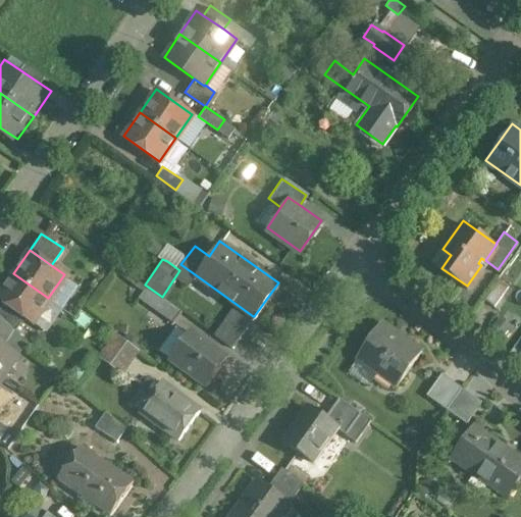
[(48,298),(13,273),(0,292),(0,299),(3,301),(23,315),(32,321),(48,298)]
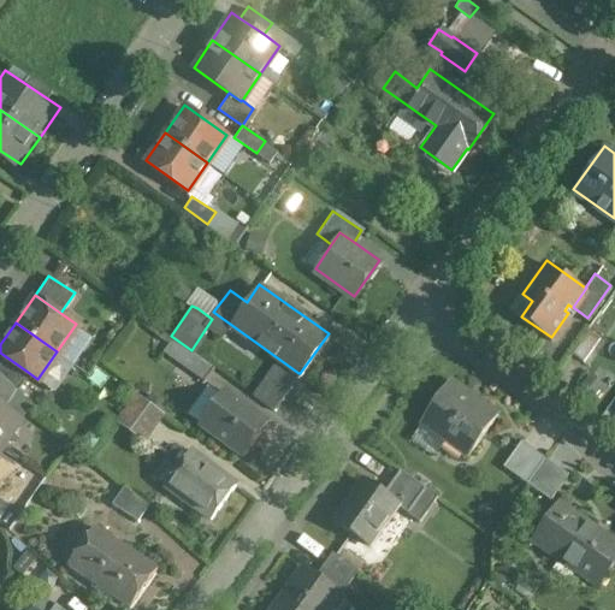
[(587,327),(571,350),(583,359),(599,335),(587,327)]
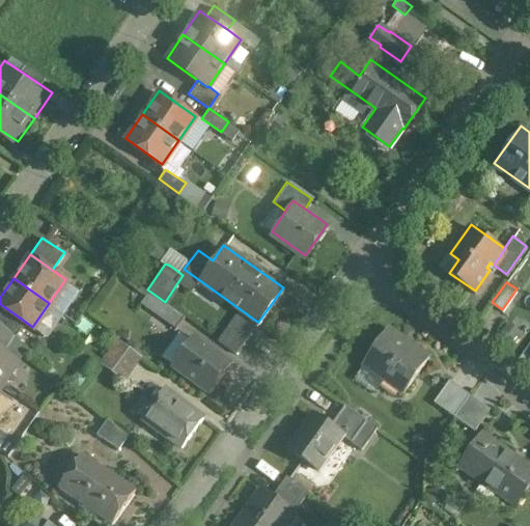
[(165,302),(147,289),(140,301),(175,327),(184,314),(165,302)]
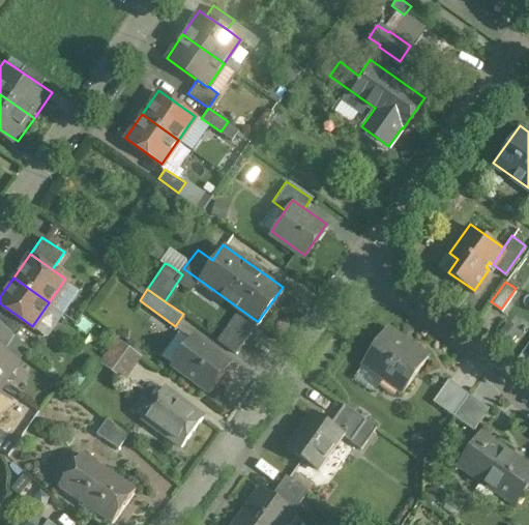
[(24,320),(3,305),(0,311),(0,321),(15,333),(24,320)]
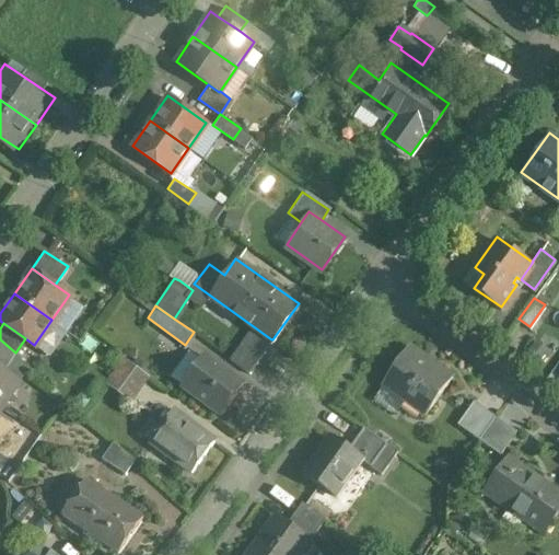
[(252,325),(229,357),(249,371),(271,339),(252,325)]
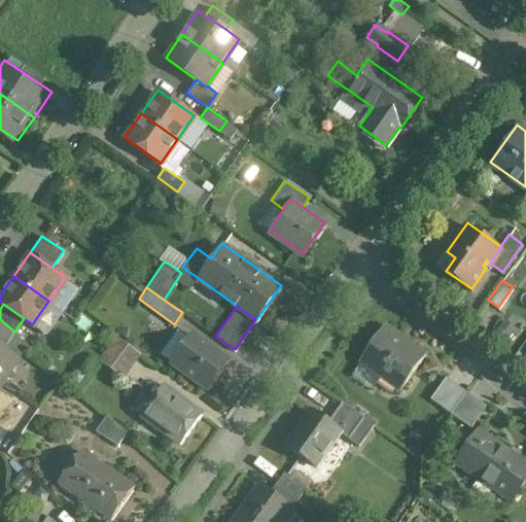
[(14,332),(0,319),(0,379),(1,380),(18,356),(14,354),(4,347),(14,332)]
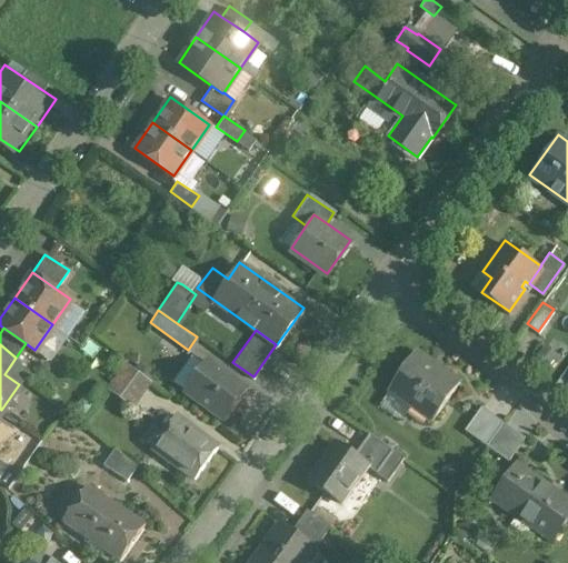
[(458,379),(417,349),(389,388),(431,416),(458,379)]
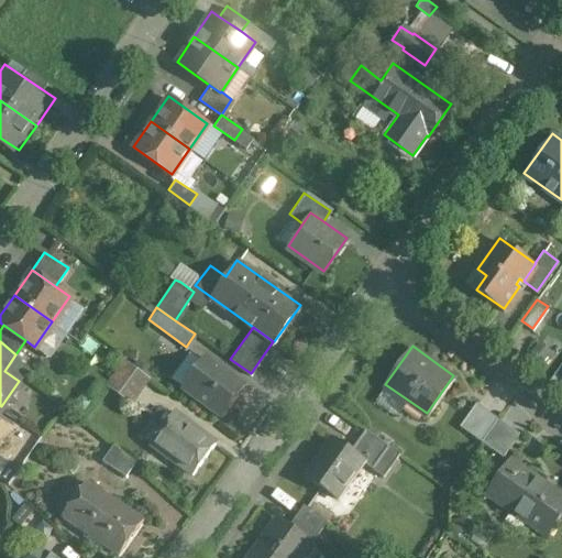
[(15,354),(4,371),(15,379),(24,364),(15,354)]
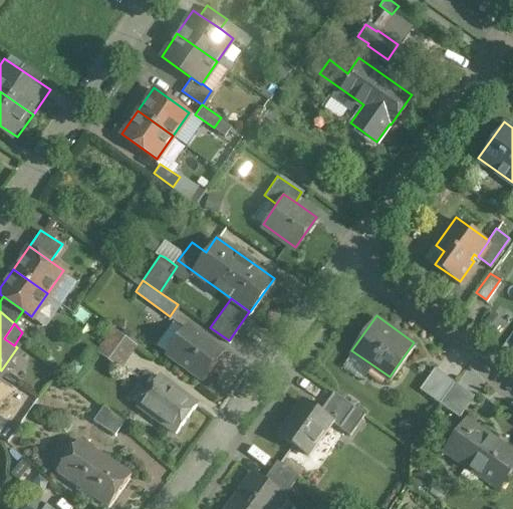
[(222,350),(187,324),(167,351),(203,377),(222,350)]
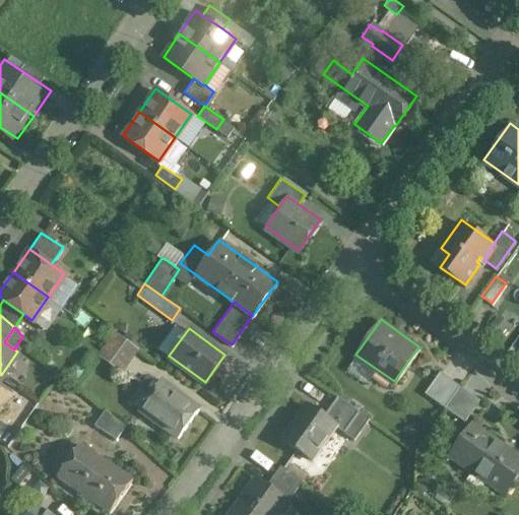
[(135,347),(116,332),(100,353),(120,369),(135,347)]
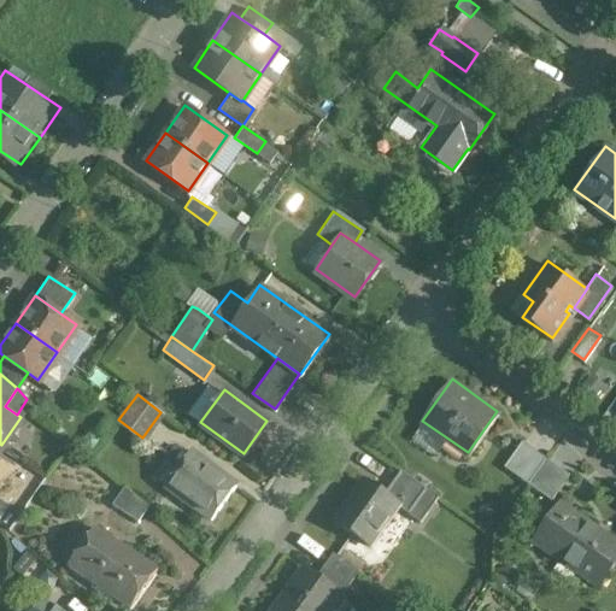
[(522,439),(503,464),(527,481),(545,456),(522,439)]
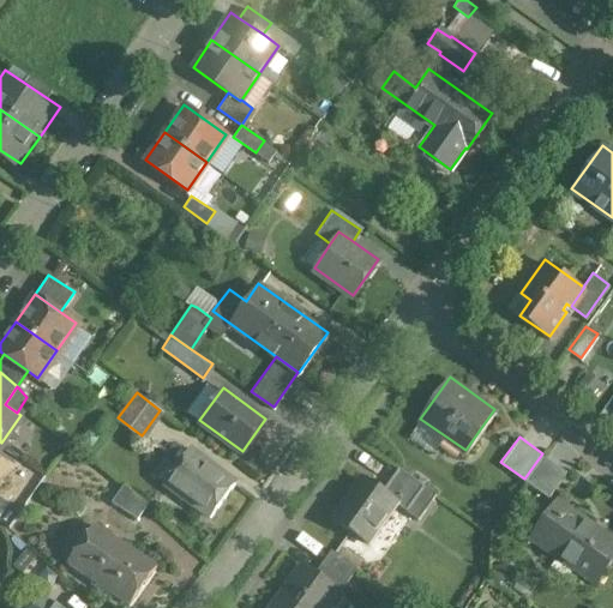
[(234,480),(190,447),(164,481),(209,515),(234,480)]
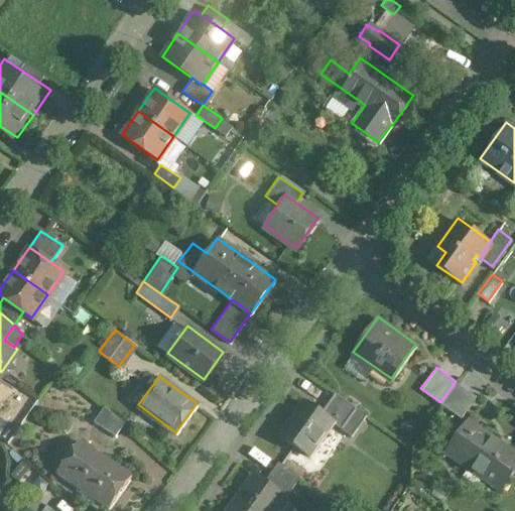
[(456,381),(440,402),(461,416),(476,395),(456,381)]
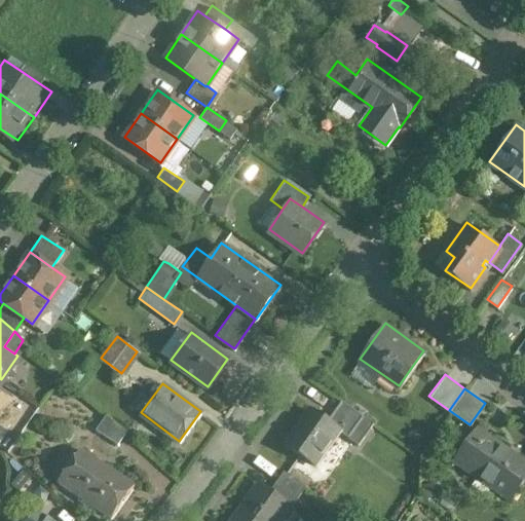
[(363,414),(341,399),(327,419),(340,429),(339,430),(347,436),(363,414)]
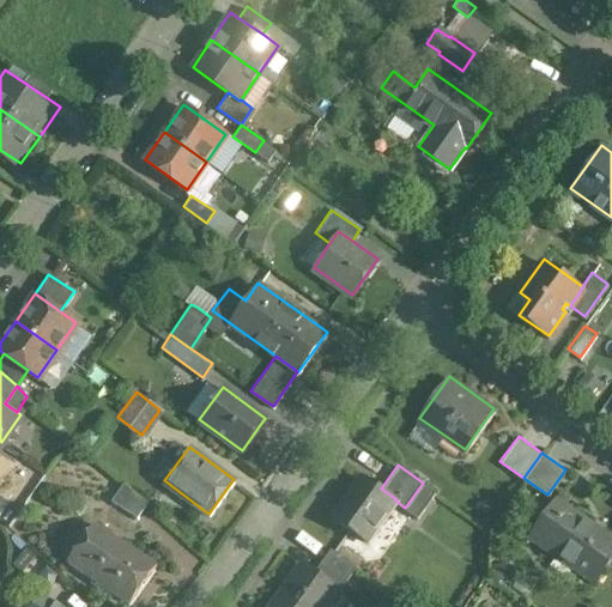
[(362,474),(332,516),(367,540),(395,501),(397,499),(381,489),(362,474)]
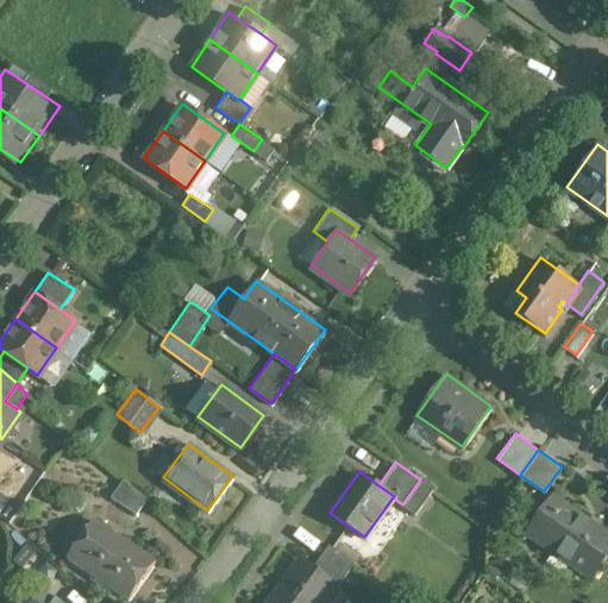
[(145,498),(123,478),(110,496),(136,513),(145,498)]
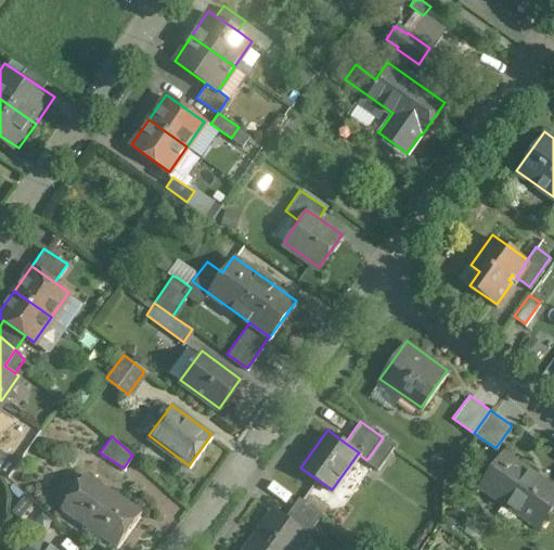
[(553,503),(553,487),(503,451),(479,485),(538,526),(553,503)]
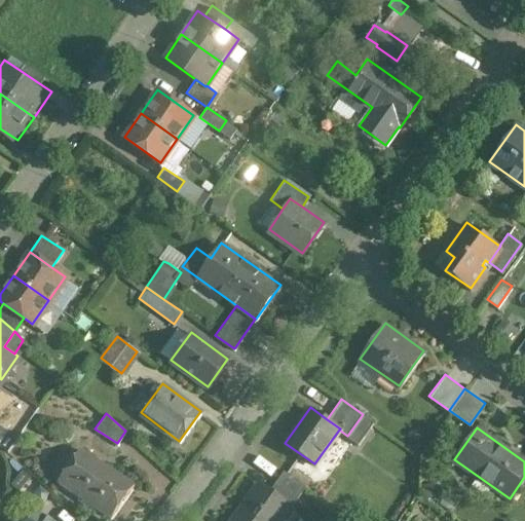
[(134,483),(81,448),(58,481),(110,516),(134,483)]
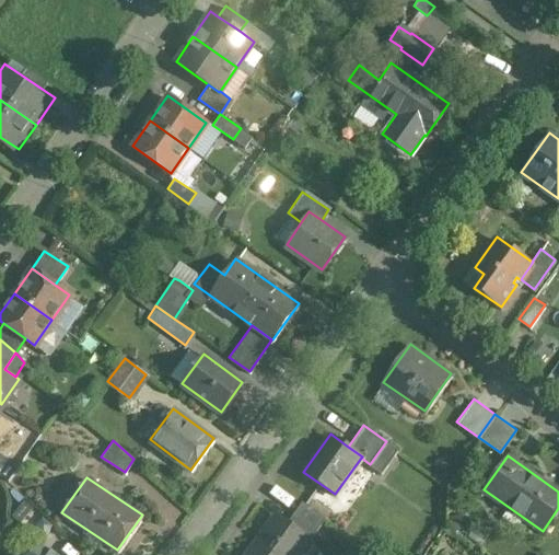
[(325,516),(302,499),(287,521),(310,538),(325,516)]
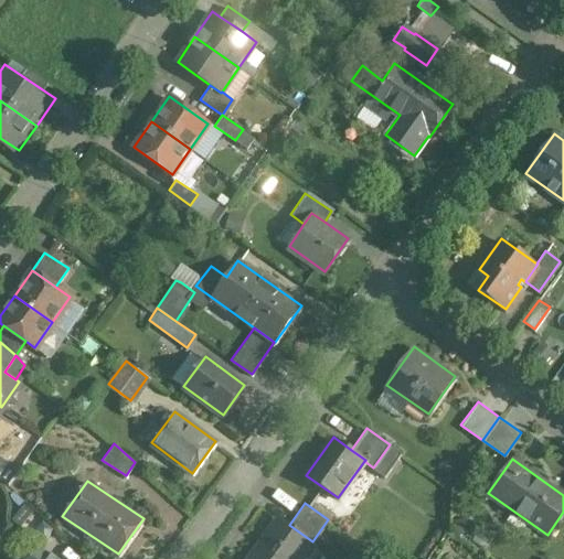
[(28,506),(19,517),(27,523),(35,512),(28,506)]
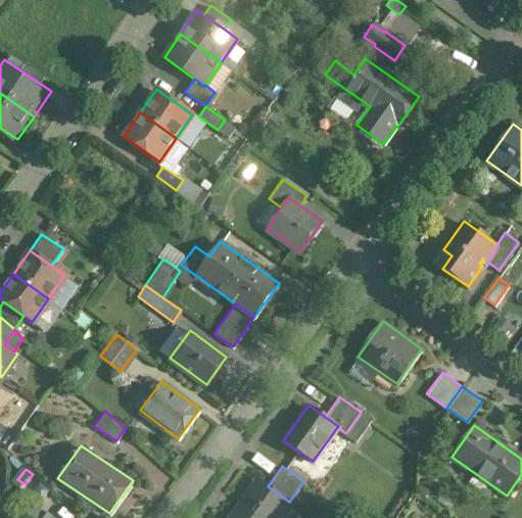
[(256,478),(227,517),(277,517),(289,502),(268,486),(256,478)]
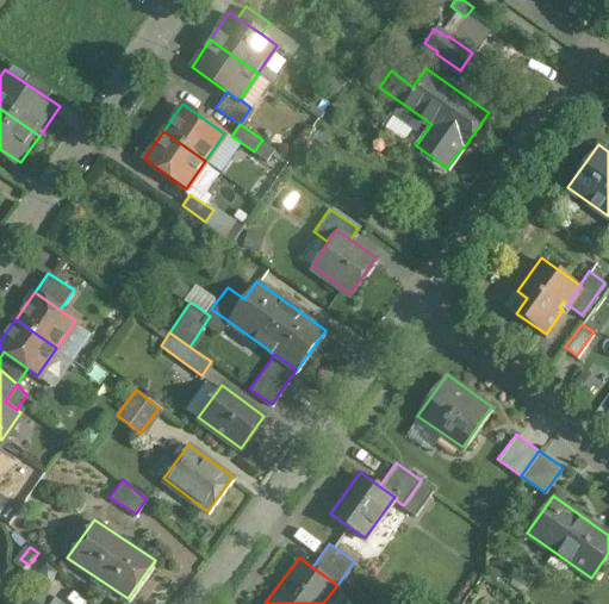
[(61,603),(39,589),(29,603),(61,603)]
